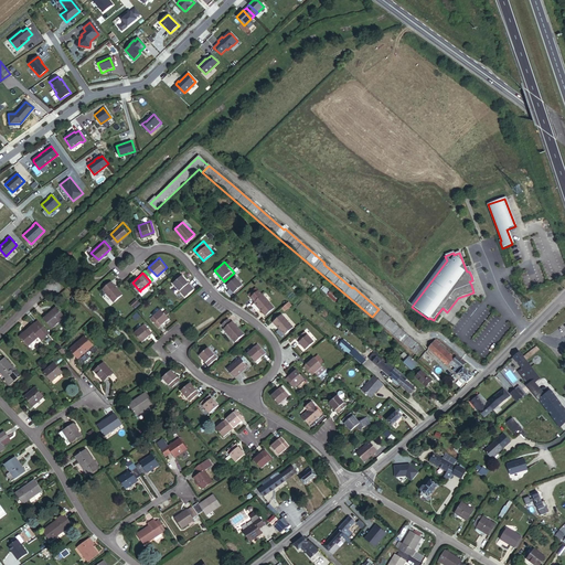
[(194,286),(183,273),(179,276),(178,275),(174,278),(176,279),(174,280),(185,294),(194,286)]
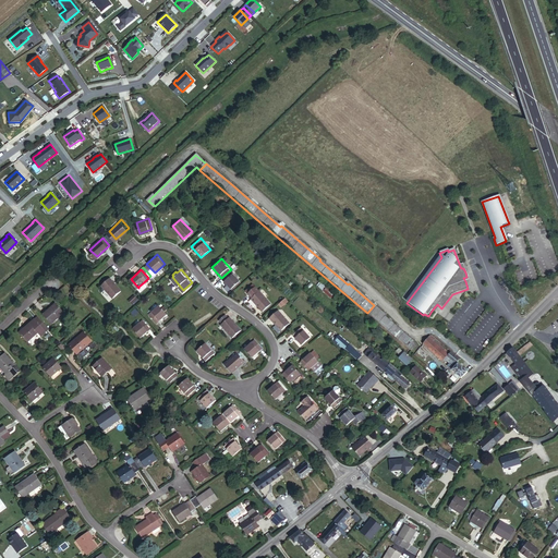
[(231,269),(221,278),(230,288),(240,280),(231,269)]
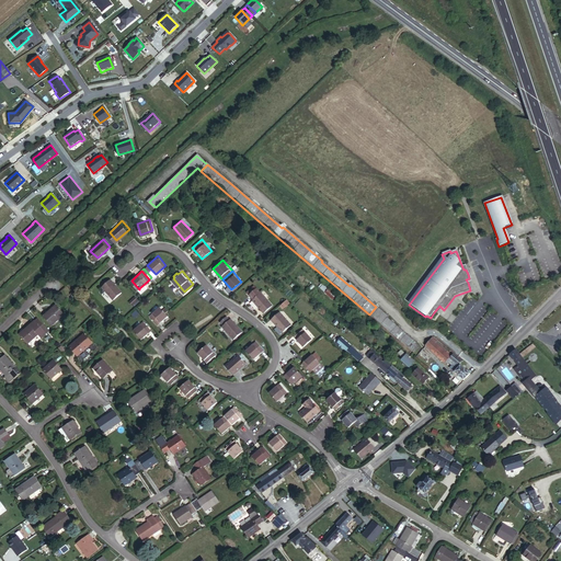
[(124,290),(112,277),(104,285),(115,297),(124,290)]
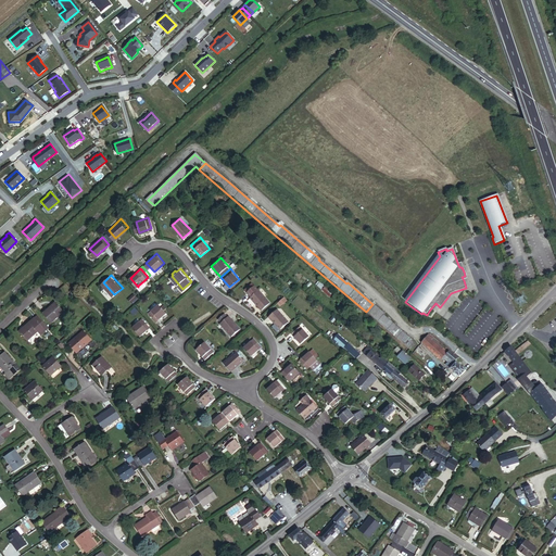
[(141,289),(148,283),(144,280),(138,286),(141,289)]
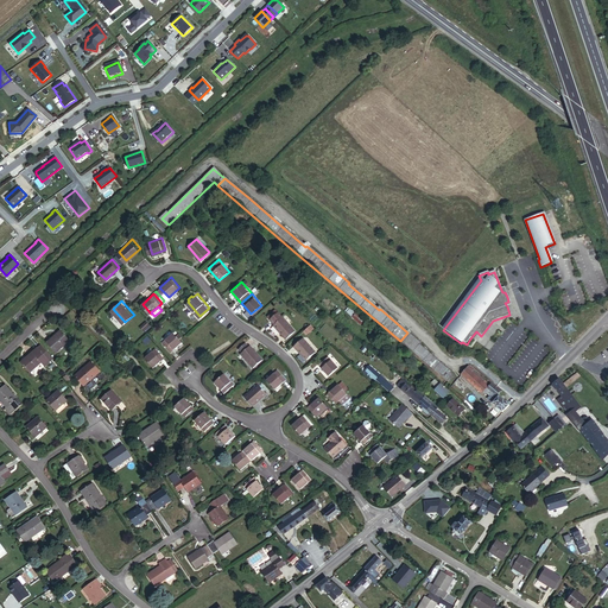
[(286,336),(295,329),(278,311),(271,318),(274,323),(286,336)]
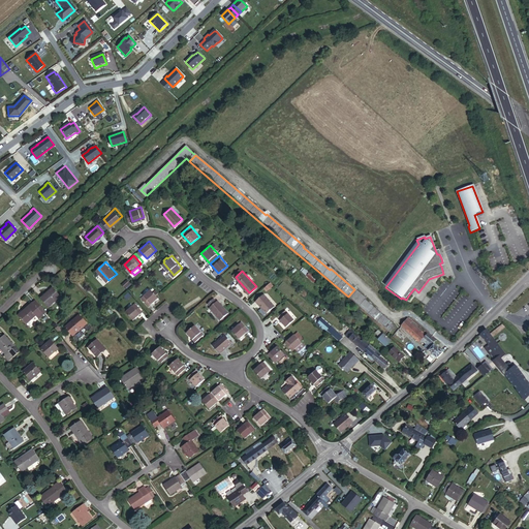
[(125,285),(130,280),(128,277),(122,282),(125,285)]
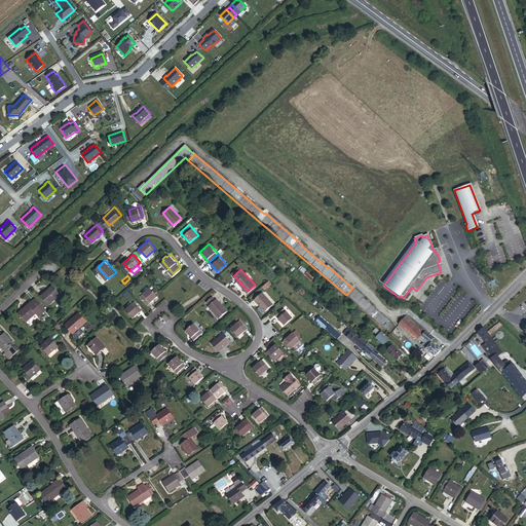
[(158,293),(151,285),(142,294),(149,301),(158,293)]
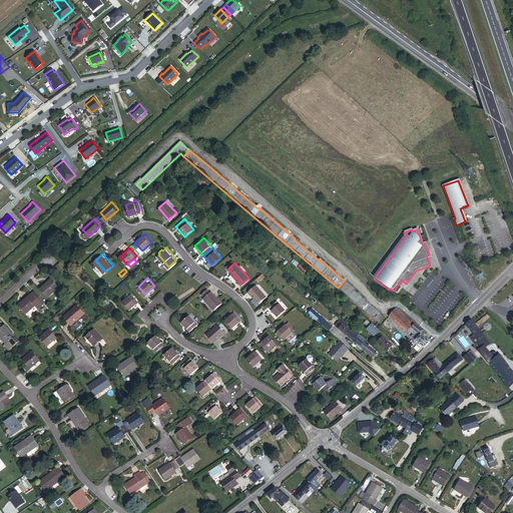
[(356,291),(344,281),(338,288),(379,324),(383,319),(380,317),(381,315),(355,293),(356,291)]
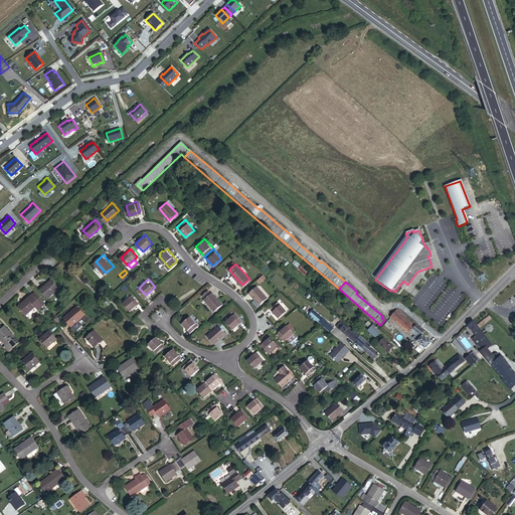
[(61,293),(53,283),(42,294),(50,303),(61,293)]
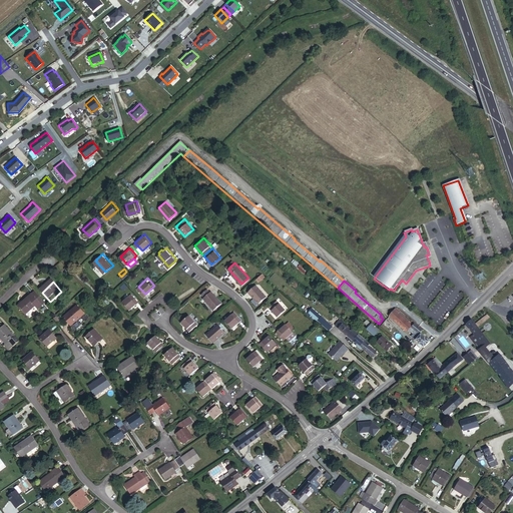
[(266,297),(255,285),(248,291),(259,303),(266,297)]
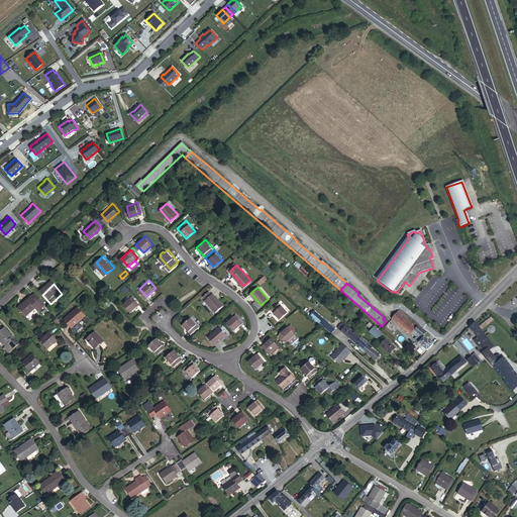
[(205,299),(204,300),(215,311),(223,305),(212,292),(211,293),(209,290),(203,296),(205,299)]
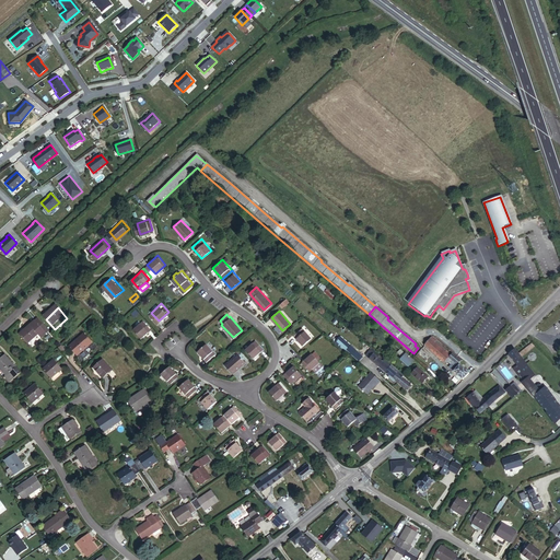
[(151,328),(143,319),(135,327),(142,336),(151,328)]
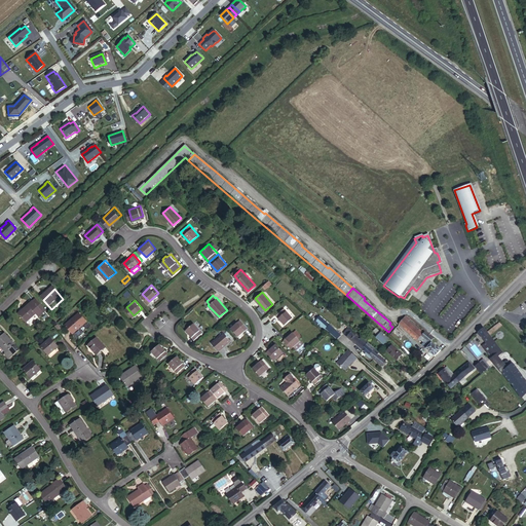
[(46,316),(35,303),(20,316),(28,326),(38,317),(41,321),(46,316)]
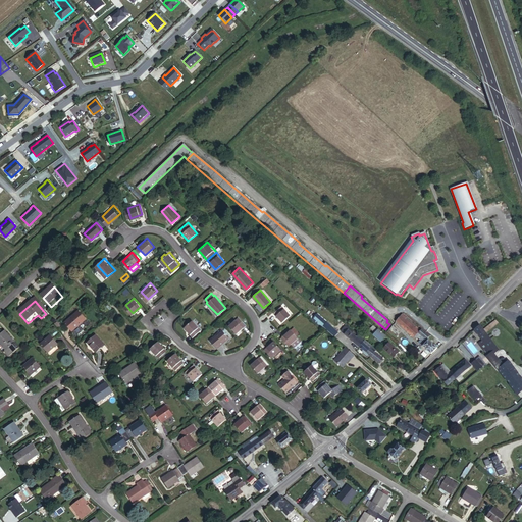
[(290,315),(282,307),(274,314),(281,322),(290,315)]
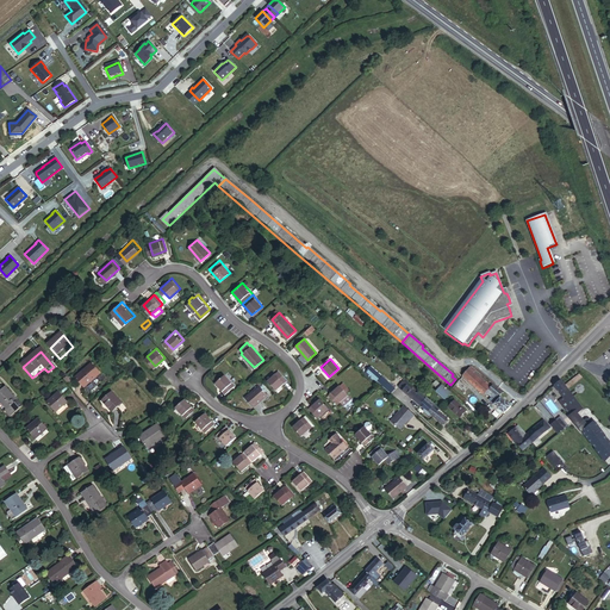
[(87,367),(75,378),(83,387),(95,378),(100,373),(92,363),(87,367)]
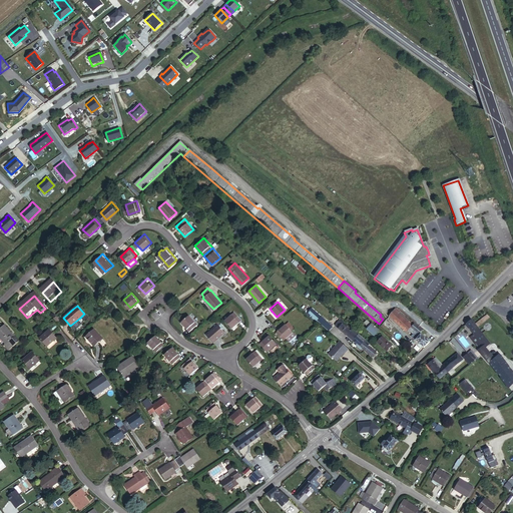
[(241,318),(234,310),(225,318),(232,326),(241,318)]
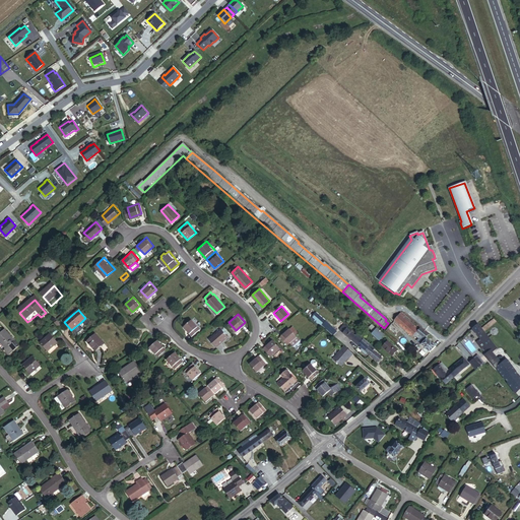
[(322,324),(325,321),(319,315),(316,319),(322,324)]
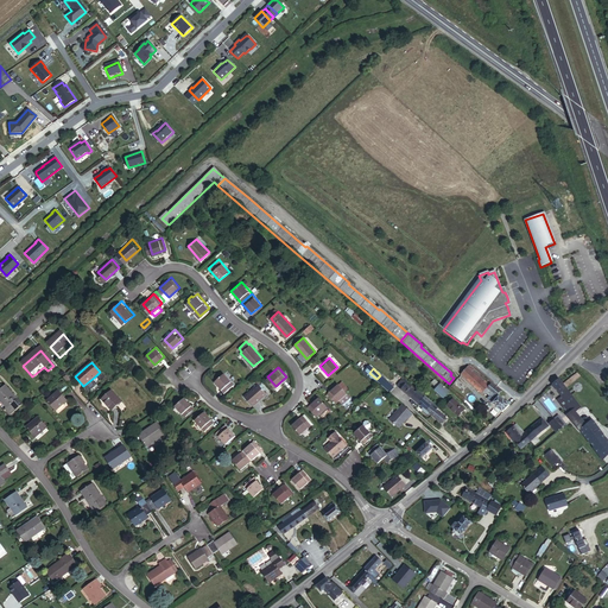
[(233,384),(223,372),(213,381),(222,393),(233,384)]
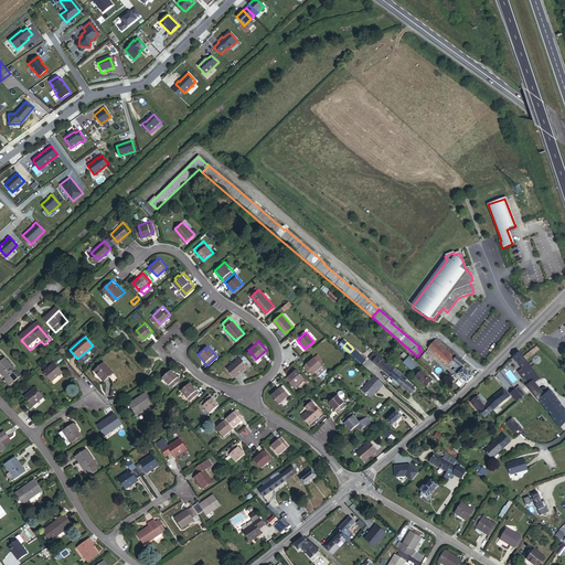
[(447,355),(438,347),(434,352),(443,360),(447,355)]
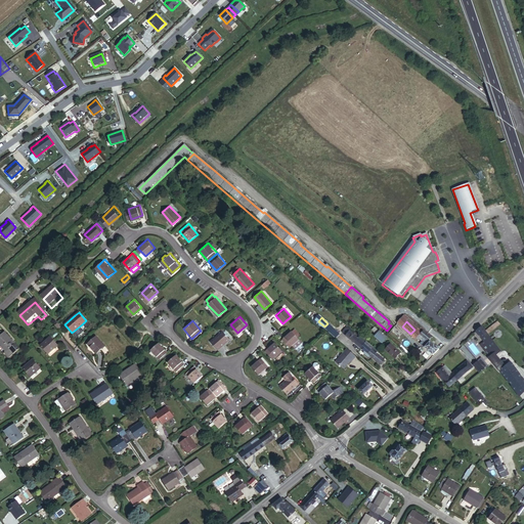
[(339,334),(328,323),(324,326),(336,337),(339,334)]
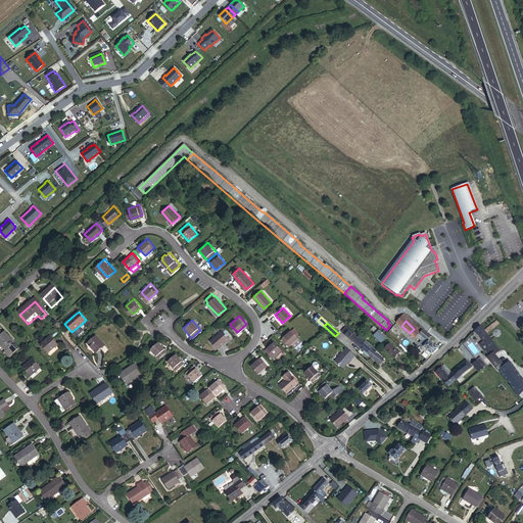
[(481,326),(475,331),(493,353),(487,358),(498,372),(500,371),(520,395),(522,392),(522,379),(507,360),(504,359),(502,361),(496,354),(501,350),(481,326)]
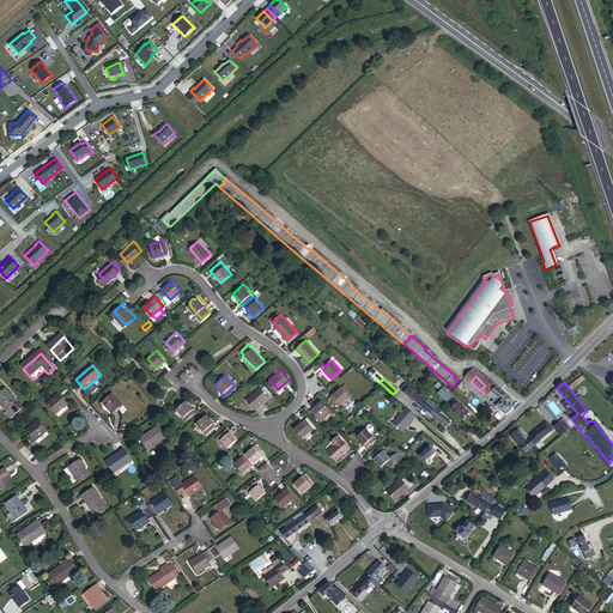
[(401,390),(420,407),(428,400),(422,394),(419,396),(412,392),(413,389),(407,383),(401,390)]
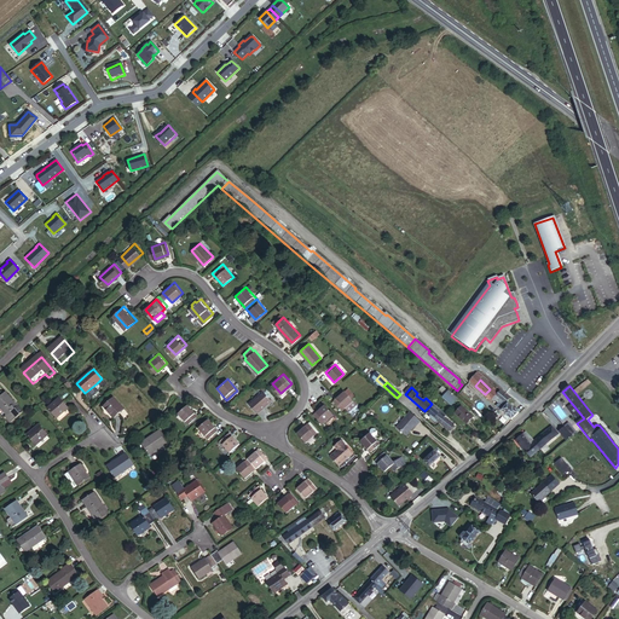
[(452,405),(458,400),(450,392),(449,393),(444,387),(440,391),(446,397),(445,398),(452,405)]
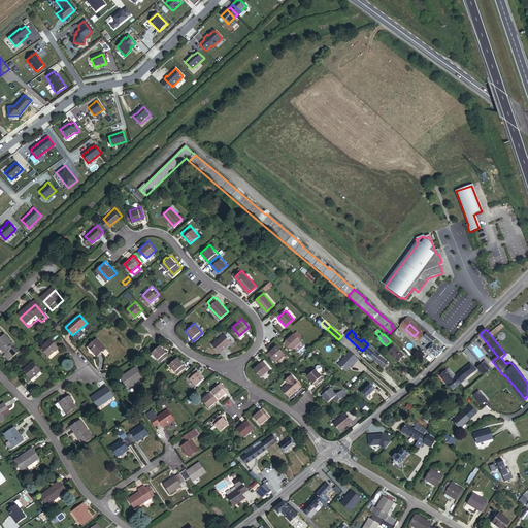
[(294,332),(284,340),(291,350),(294,347),(297,351),(303,344),(300,339),(302,337),(297,332),(295,334),(294,333),(294,332)]
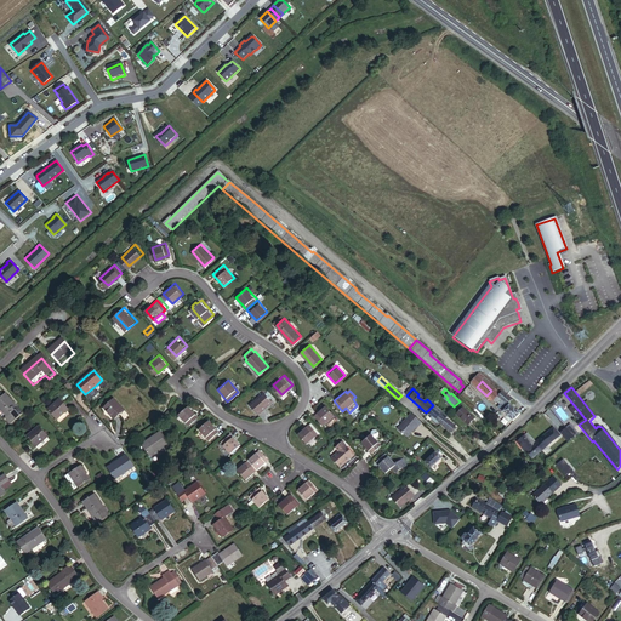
[(495,394),(490,399),(495,403),(500,397),(508,404),(511,400),(497,391),(495,394)]
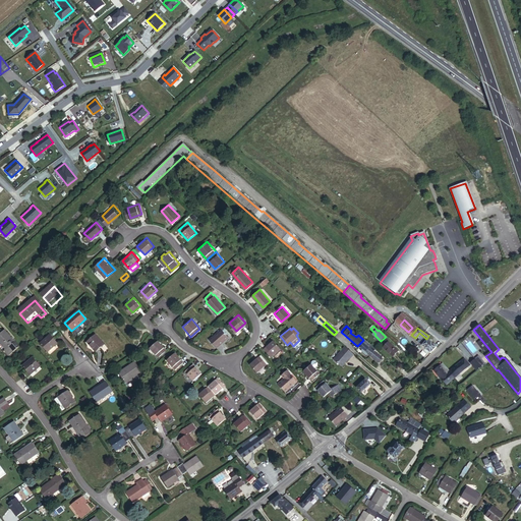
[(229,336),(223,329),(211,340),(217,346),(229,336)]
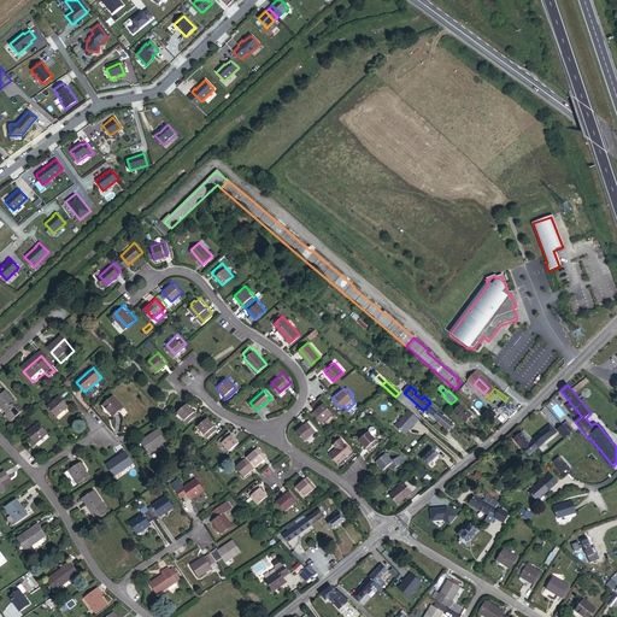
[(0,401),(0,404),(11,416),(15,421),(12,422),(15,424),(27,413),(10,393),(0,401)]
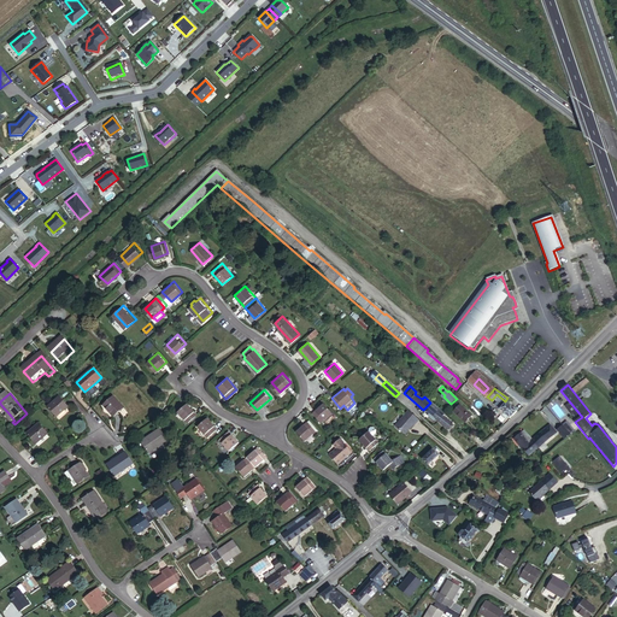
[(71,407),(63,397),(50,407),(59,418),(71,407)]
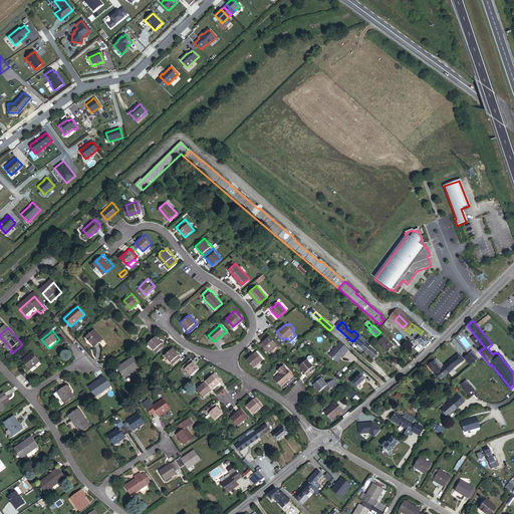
[(104,341),(95,331),(86,339),(95,349),(104,341)]
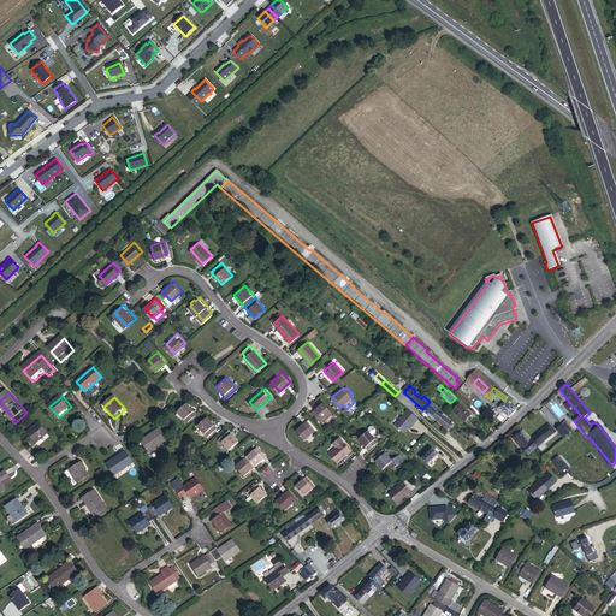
[(331,412),(323,402),(311,410),(320,421),(331,412)]
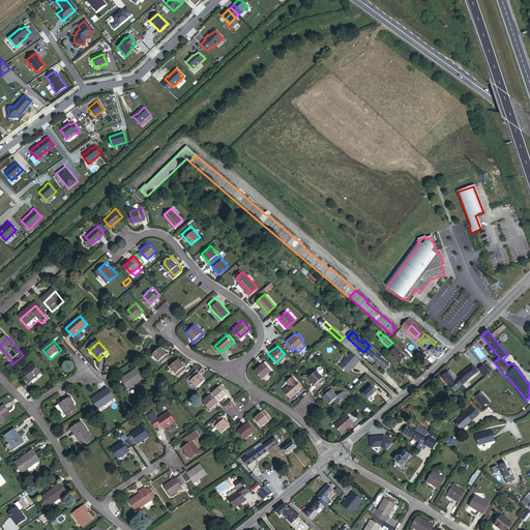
[(363,352),(372,358),(376,354),(377,352),(370,346),(363,352)]
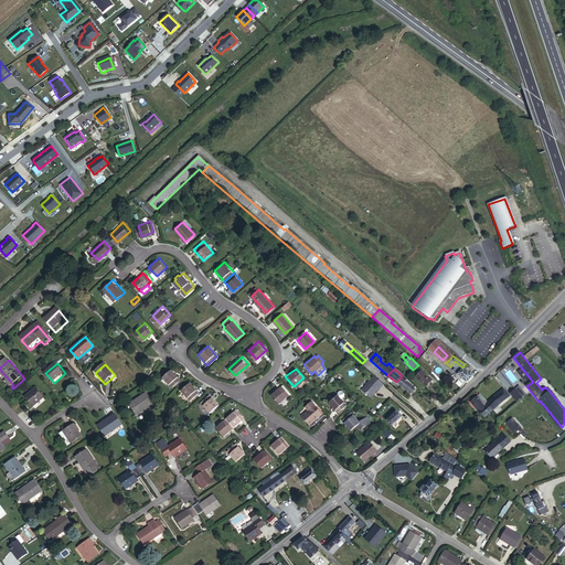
[(472,376),(464,369),(458,375),(467,383),(472,376)]
